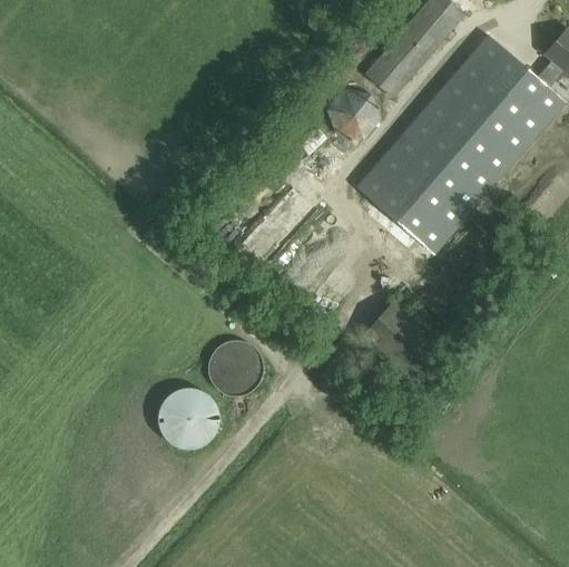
[(466,13),(450,0),(427,0),(366,71),(394,96),(466,13)]
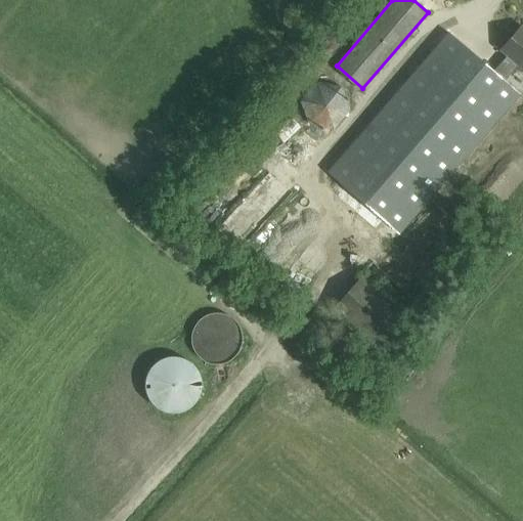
[(508,54),(494,70),(505,79),(518,63),(522,67),(522,25),(500,48),(508,54)]
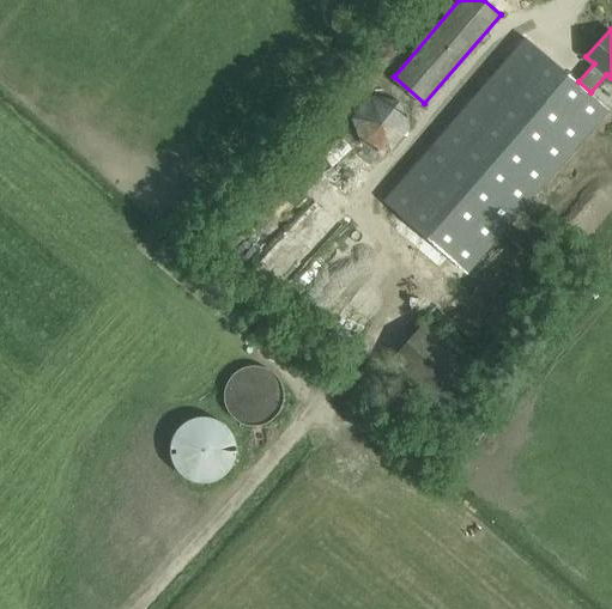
[(591,92),(579,81),(526,36),(386,199),(468,270),(609,108),(591,92)]
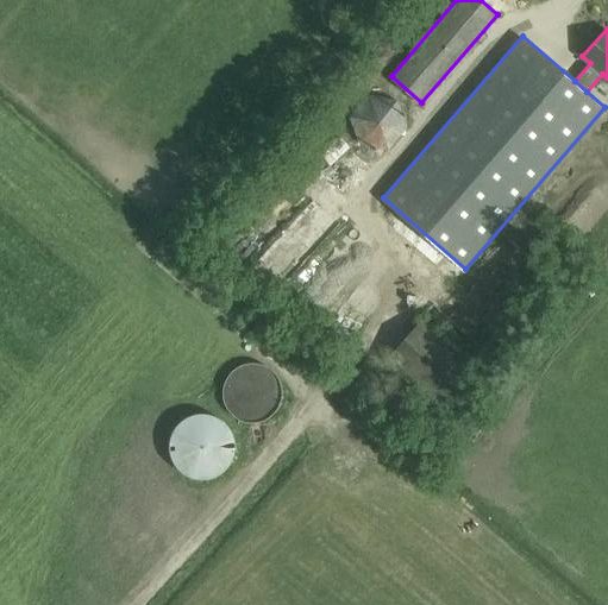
[(350,115),(359,144),(388,150),(408,127),(397,99),(370,93),(350,115)]
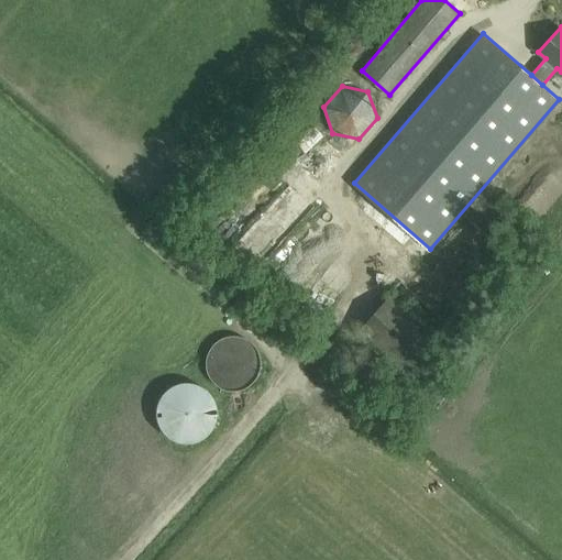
[(288,160),(317,127),(302,113),(273,146),(288,160)]
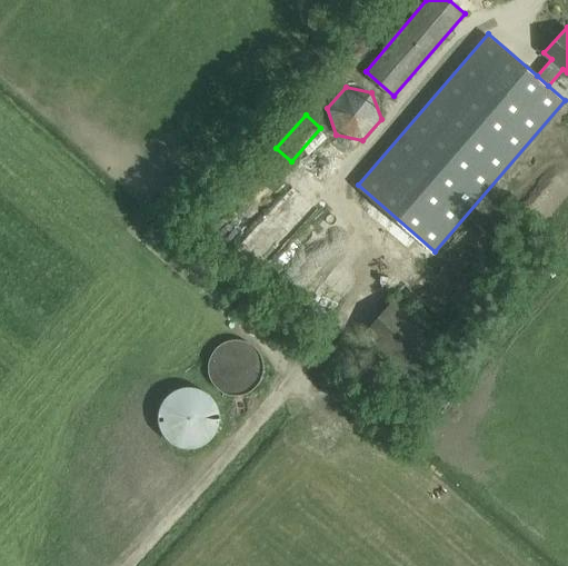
[(397,296),(360,336),(414,385),(449,345),(397,296)]
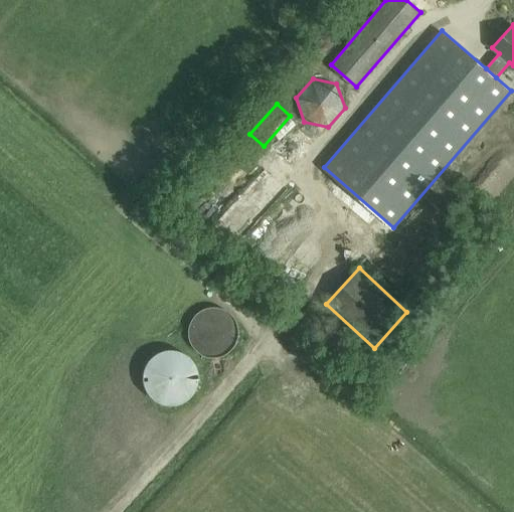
[(203,354),(208,356),(213,356),(218,356),(223,354),(227,352),(231,348),(233,345),(236,340),(237,337),(238,332),(238,329),(237,324),(235,320),(231,313),(224,309),(217,307),(211,307),(206,308),(201,310),(196,313),(192,318),(190,323),(189,329),(189,335),(190,339),(192,344),(195,348),(199,351),(203,354)]
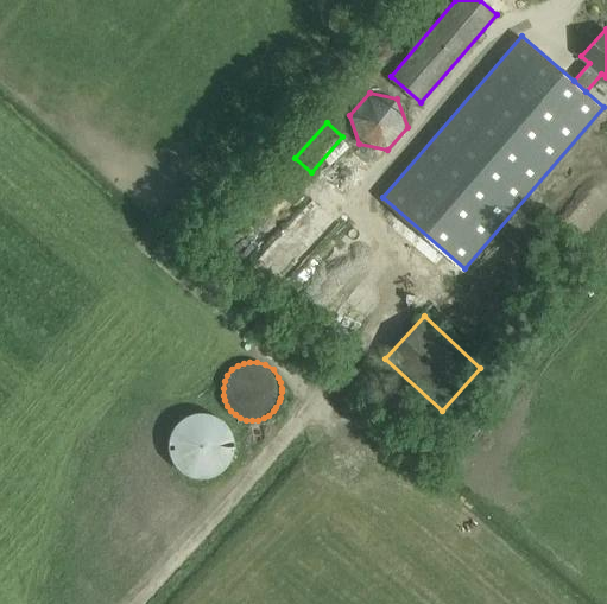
[(223,472),(229,465),(231,462),(234,451),(233,440),(228,431),(221,423),(212,418),(201,415),(190,418),(181,423),(174,431),(172,433),(169,443),(169,453),(171,463),(177,471),(185,477),(195,481),(204,482),(215,478),(223,472)]
